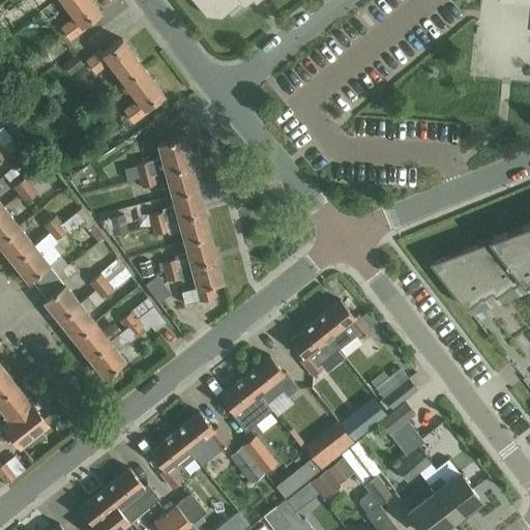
[(99,0),(31,0),(121,112),(123,111),(128,118),(127,118),(167,262),(77,333),(108,372),(213,287),(202,246),(212,243),(174,105),(172,106),(155,85),(163,79),(99,0)]
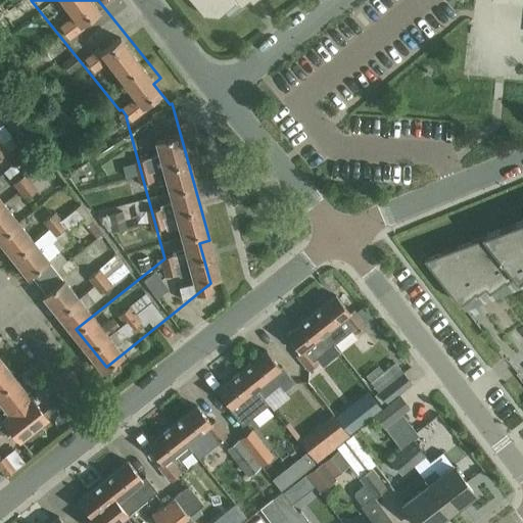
[(189,0),(201,14),(218,16),(236,1),(240,7),(248,0),(189,0)]
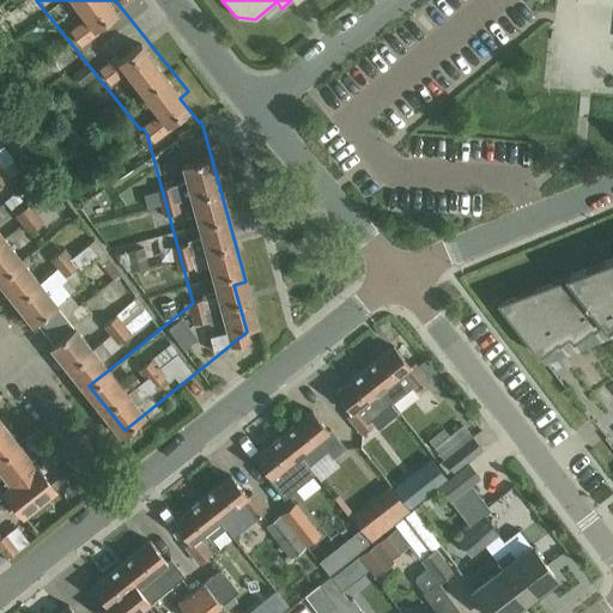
[(13,206),(24,234),(56,220),(44,193),(13,206)]
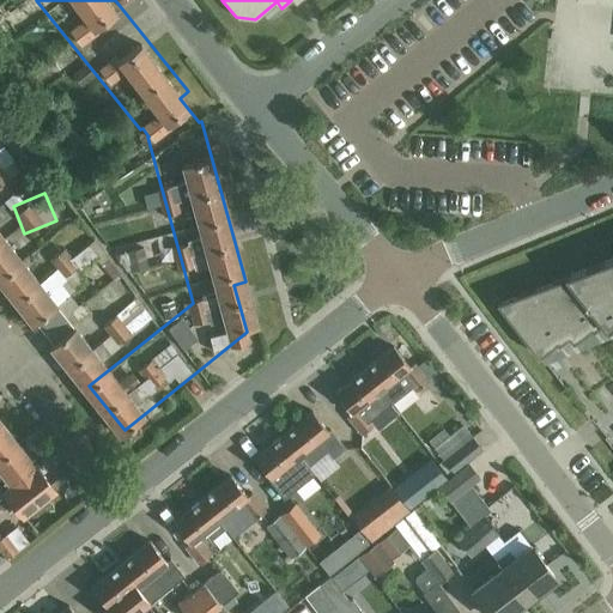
[(157,205),(119,213),(123,230),(162,220),(157,205)]
